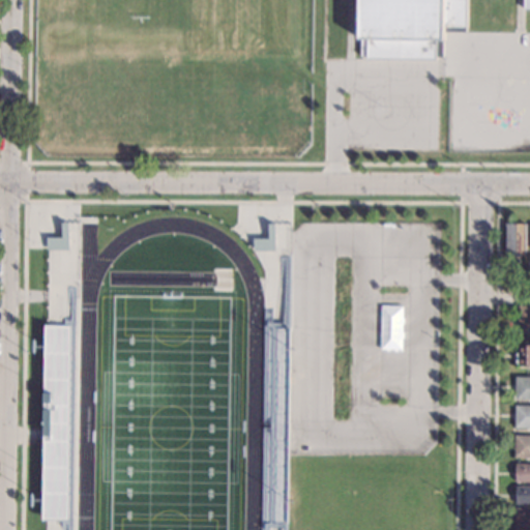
[(529,0),(529,9),(523,9),(523,0),(466,0),(466,32),(445,31),(445,41),(443,41),(442,57),(437,57),(437,60),(366,60),(366,56),(360,56),(360,40),(359,40),(359,0),(529,0)]
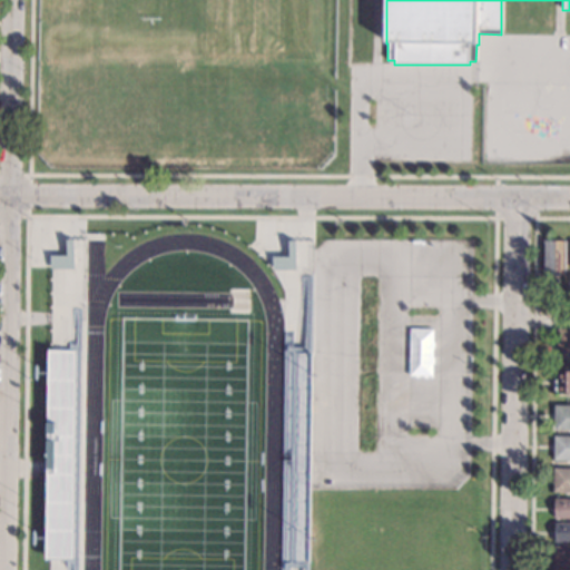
[(49,344),(57,344),(57,350),(76,350),(76,343),(84,343),(85,239),(67,239),(67,256),(50,256),(49,344)]
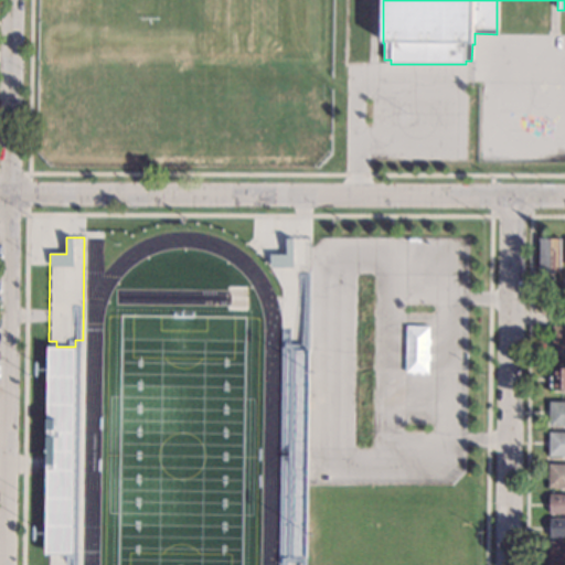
[(560,270),(539,269),(539,238),(560,238),(560,270)]
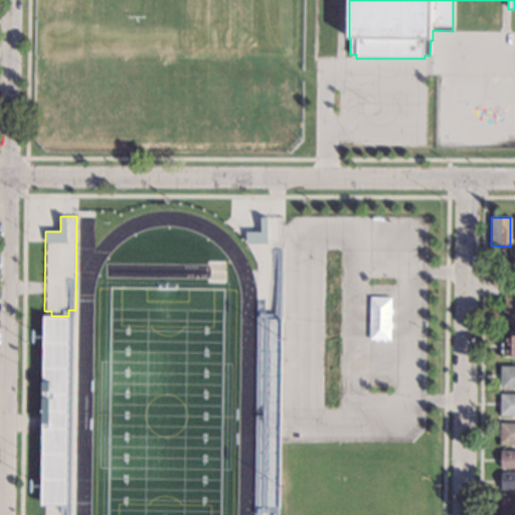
[(514,322),(507,322),(507,313),(502,312),(502,297),(514,297),(514,322)]
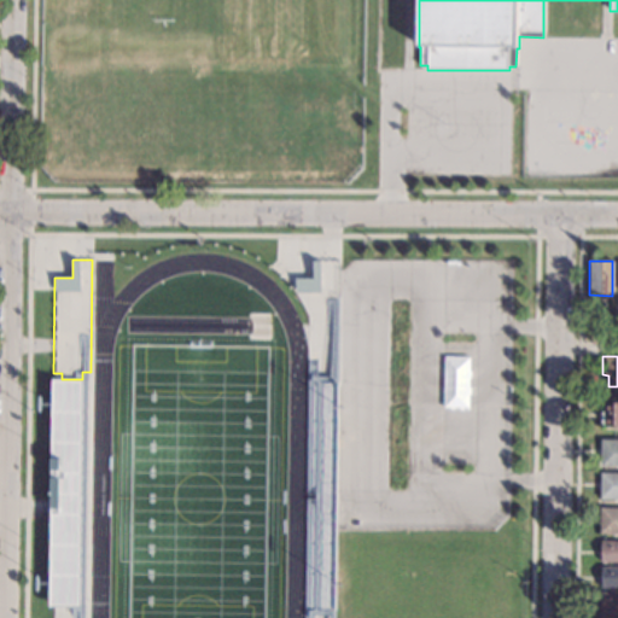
[(617,426),(605,426),(604,426),(604,425),(600,424),(601,410),(605,412),(605,402),(617,402),(617,426)]
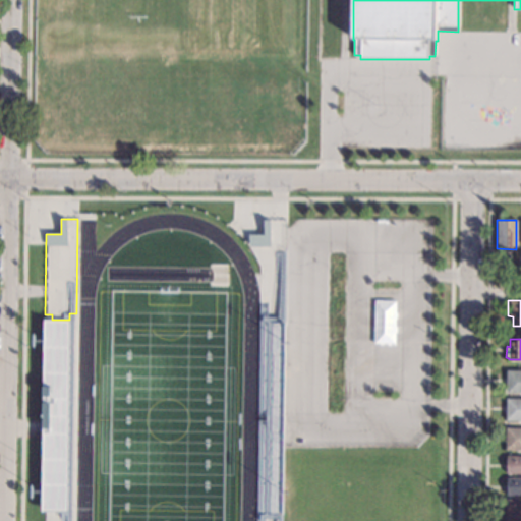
[(520,393),(507,393),(507,371),(520,370),(520,393)]
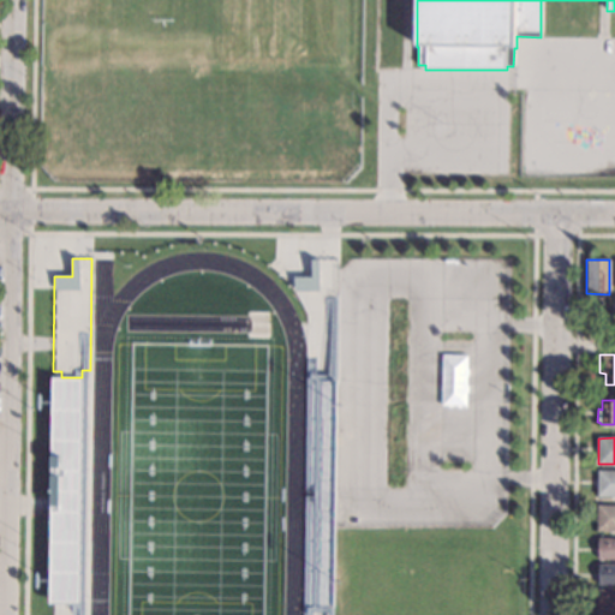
[(614,496),(598,496),(598,471),(614,471),(614,496)]
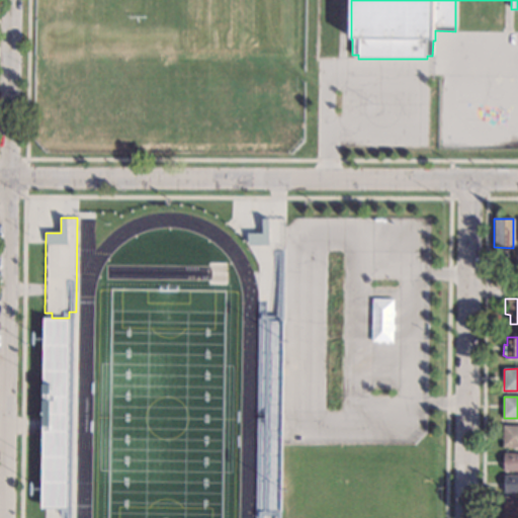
[(50,426),(41,426),(42,401),(51,401),(50,426)]
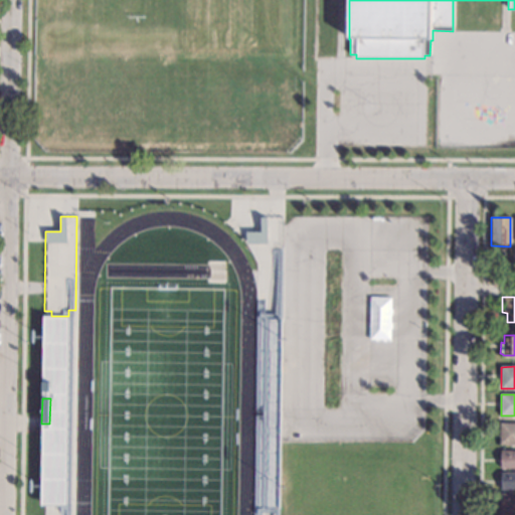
[(514,445),(500,445),(501,423),(514,423),(514,445)]
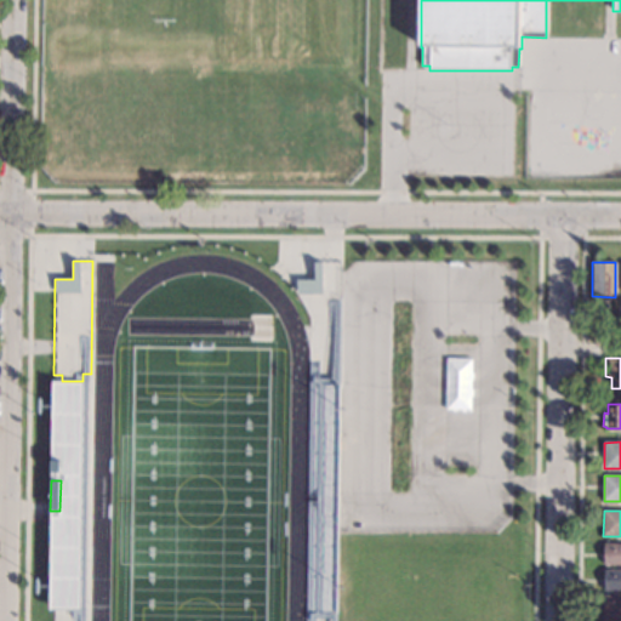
[(620,564),(604,564),(604,543),(620,543),(620,564)]
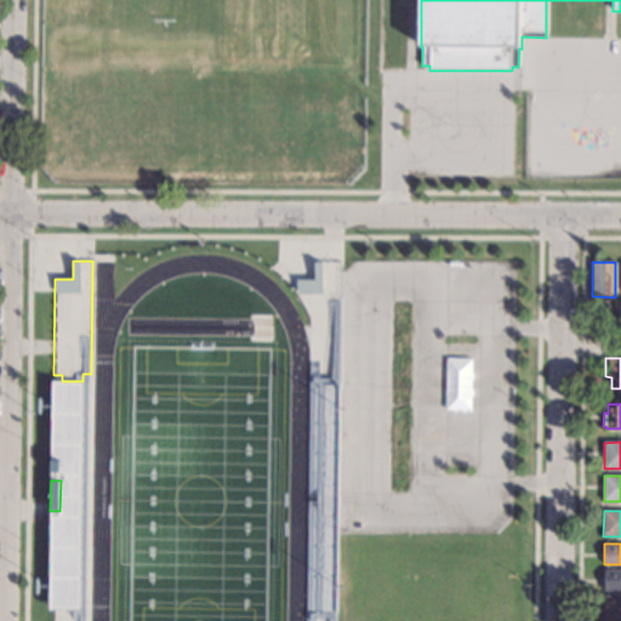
[(620,591),(604,591),(604,570),(620,570),(620,591)]
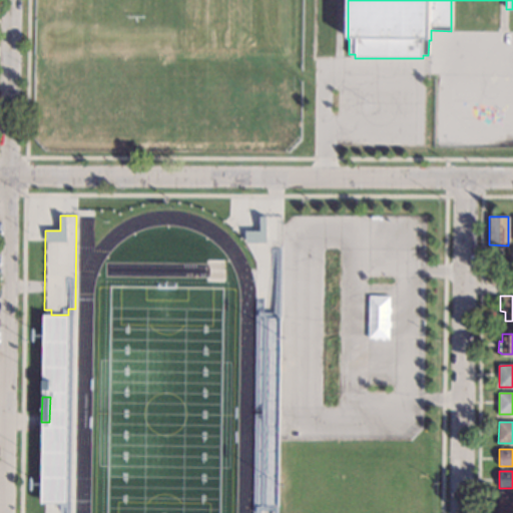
[(512,509),(498,509),(498,492),(512,491),(512,509)]
